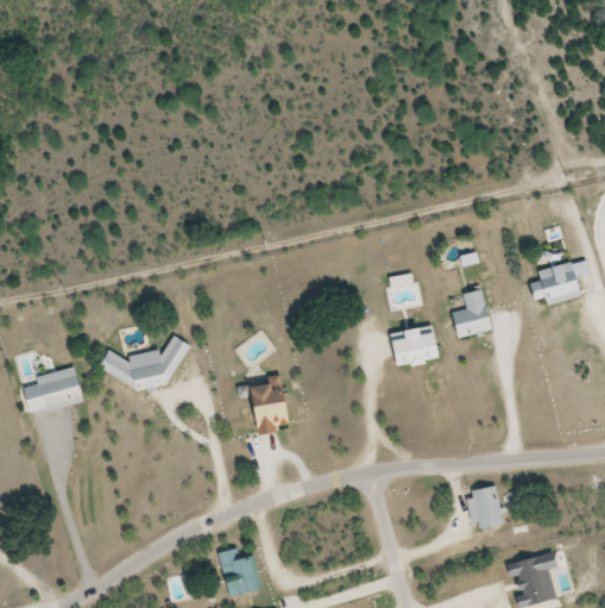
[(533,300),(547,298),(548,304),(580,298),(573,262),(539,268),(541,281),(529,283),(533,300)]
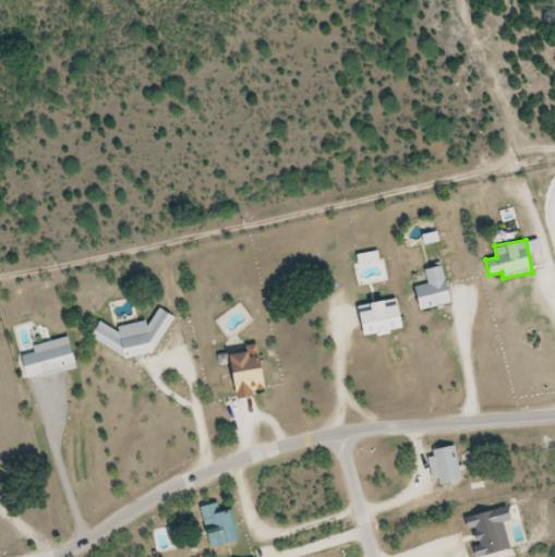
[(451,303),(444,265),(425,268),(427,283),(414,287),(418,310),(451,303)]
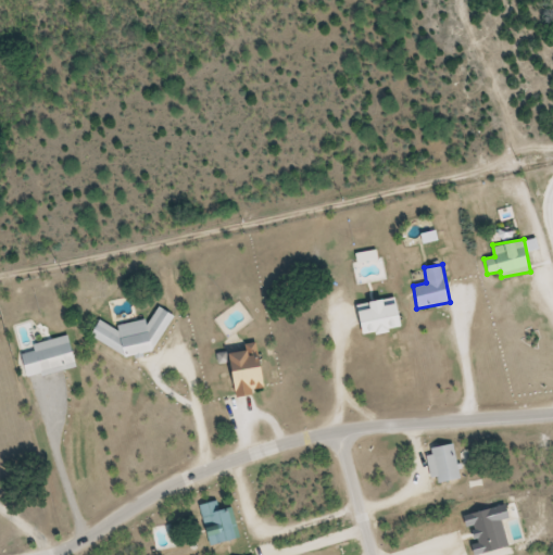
[(401,329),(397,298),(353,303),(357,335),(401,329)]
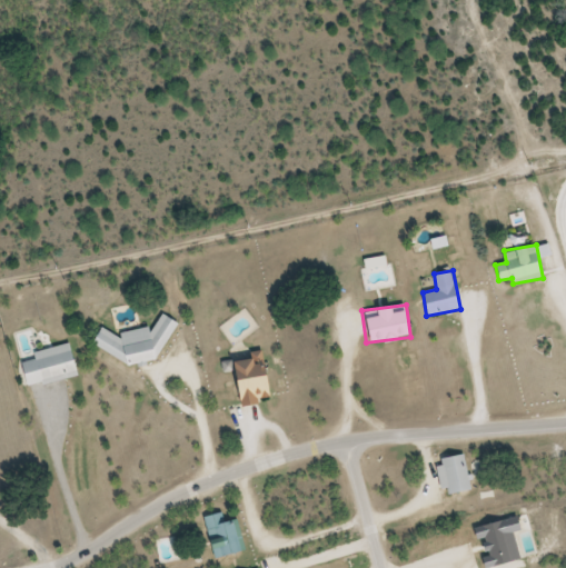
[(150,372),(179,322),(162,312),(149,336),(127,324),(119,336),(102,326),(95,339),(150,372)]
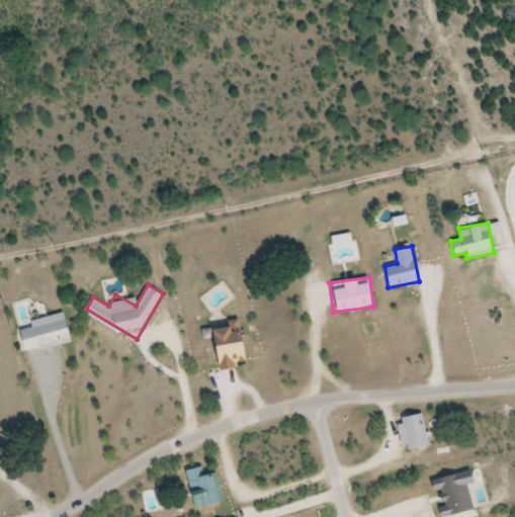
[(71,341),(64,313),(31,320),(32,326),(19,330),(24,352),(71,341)]
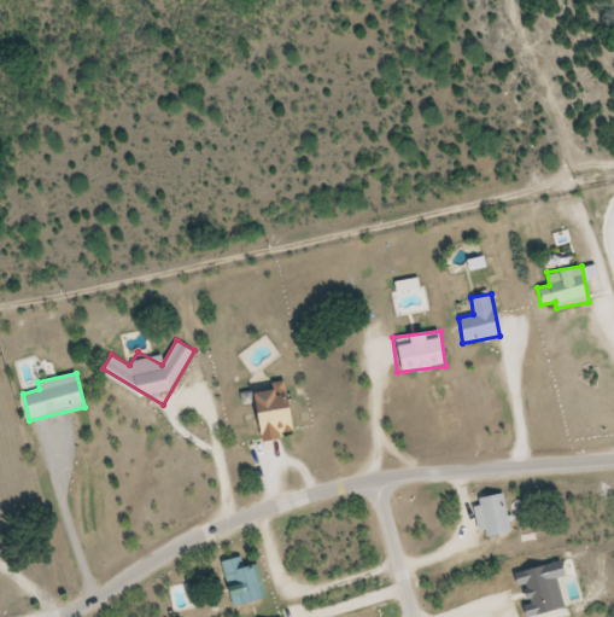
[(247,391),(256,441),(294,434),(287,384),(247,391)]
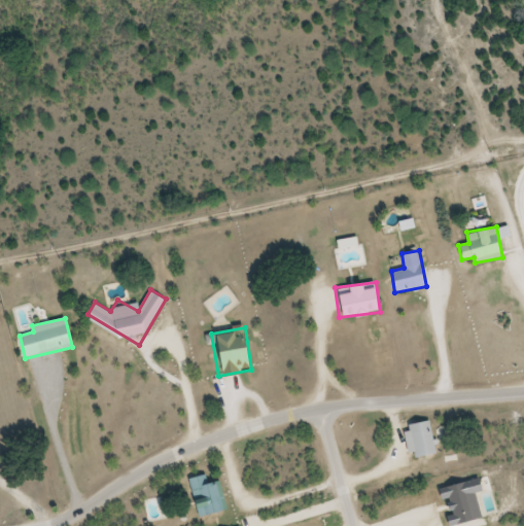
[(409,457),(437,454),(432,420),(405,424),(409,457)]
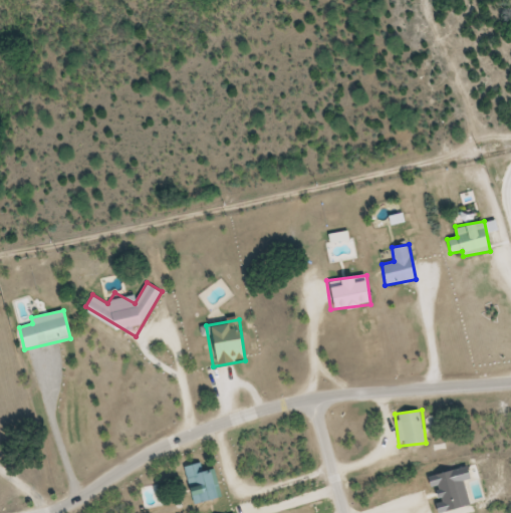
[(193,504),(222,498),(216,471),(206,473),(204,463),(185,467),(193,504)]
